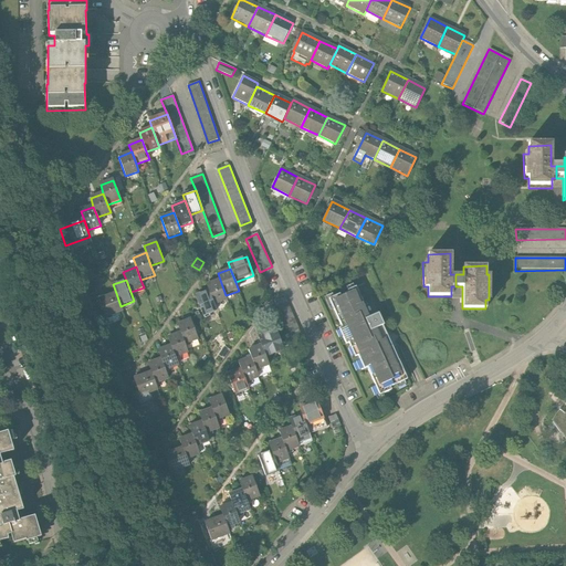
[(227,300),(226,295),(220,280),(207,284),(209,291),(215,304),(227,300)]
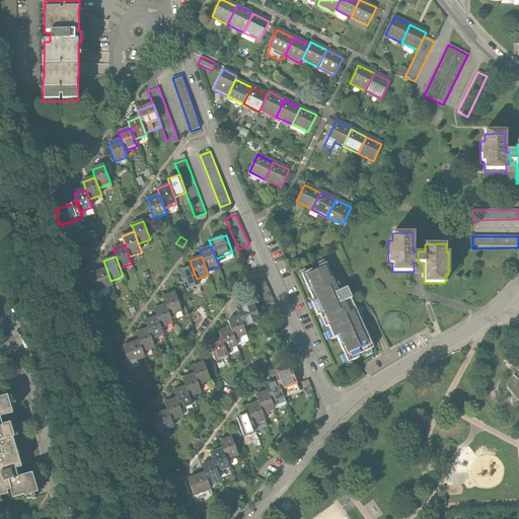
[(378,352),(350,287),(340,291),(336,281),(328,263),(301,275),(312,301),(306,303),(315,323),(320,320),(325,334),(329,331),(335,344),(339,342),(349,367),(362,362),(361,359),(378,352)]
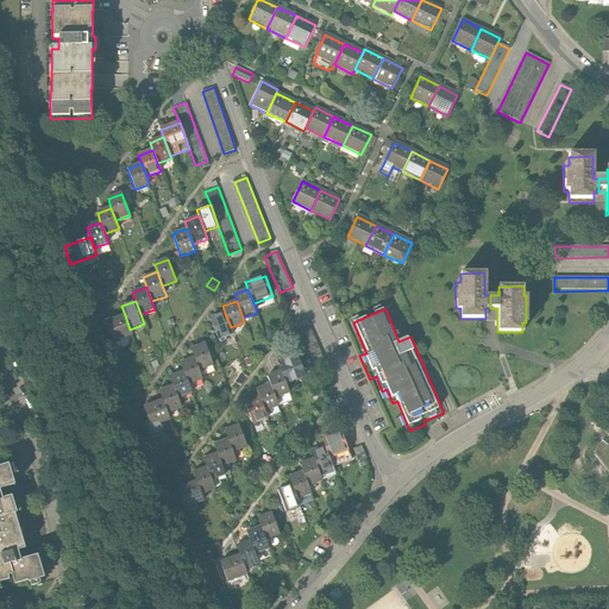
[(219,341),(233,337),(231,327),(225,313),(211,318),(219,341)]
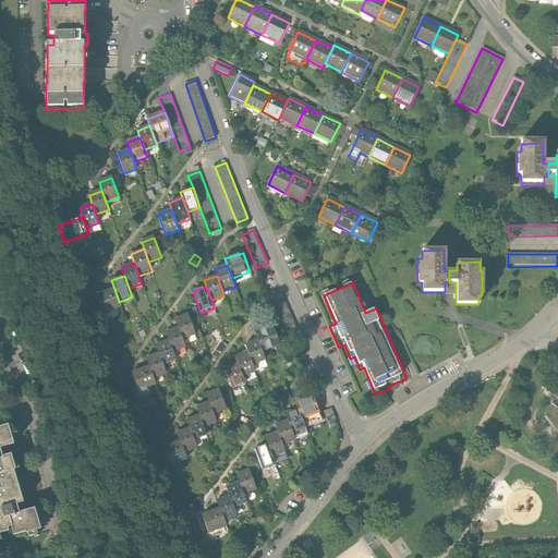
[(119,302),(114,289),(97,295),(104,314),(121,307),(119,302)]
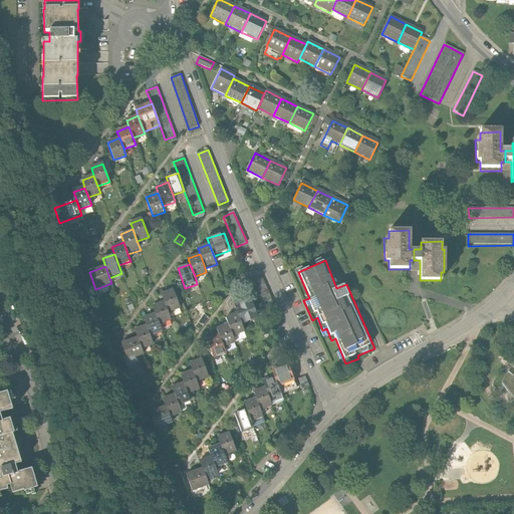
[(163,296),(165,302),(170,313),(181,309),(174,292),(163,296)]
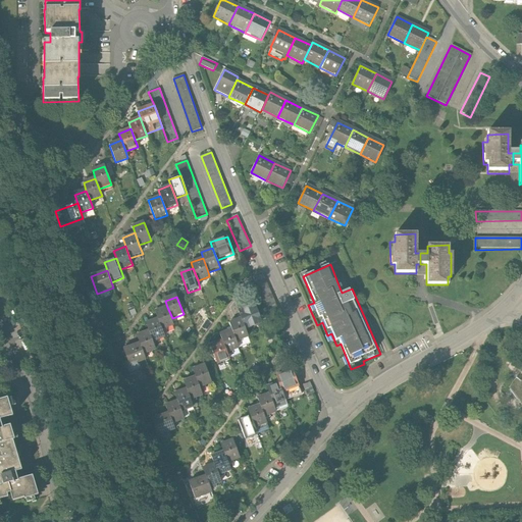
[(241,317),(246,329),(262,323),(255,306),(239,312),(241,317)]
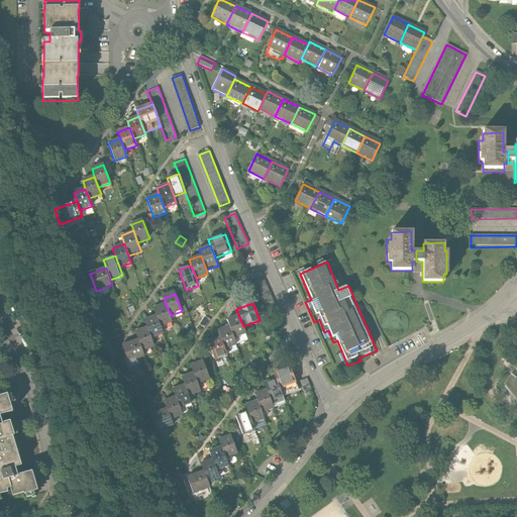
[(166,304),(153,309),(157,317),(161,329),(174,324),(171,315),(166,304)]
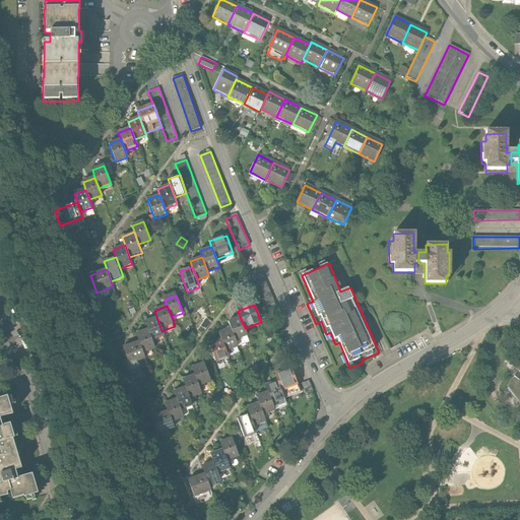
[(247,336),(245,328),(240,316),(228,321),(231,329),(236,340),(247,336)]
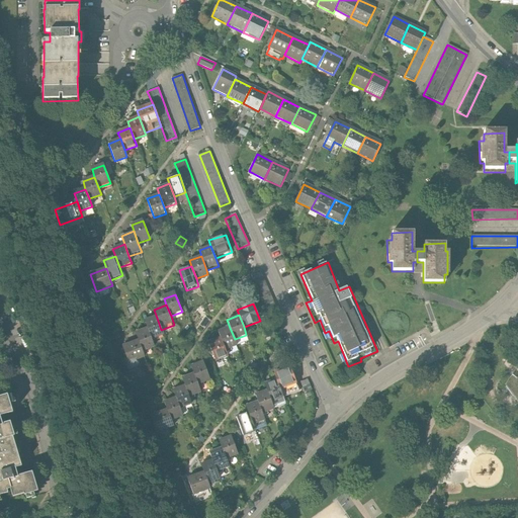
[(145,322),(148,329),(152,341),(164,337),(161,330),(157,318),(145,322)]
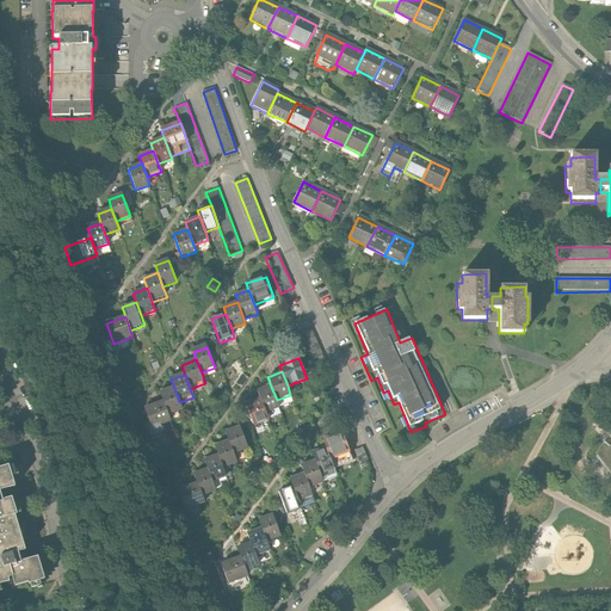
[(279,407),(277,400),(271,387),(258,392),(260,400),(265,413),(279,407)]
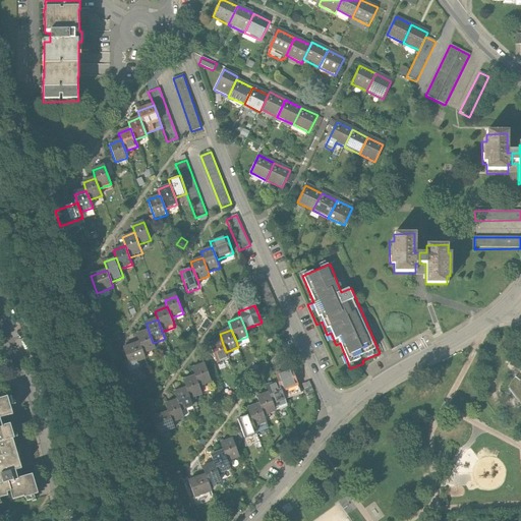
[(136,336),(139,344),(143,355),(156,351),(153,343),(149,331),(136,336)]
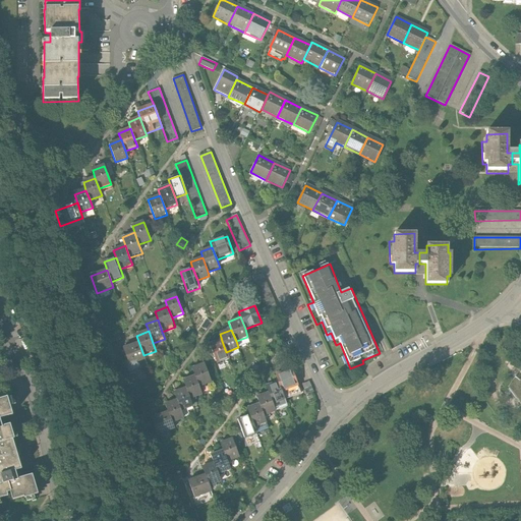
[(216,364),(229,359),(226,352),(222,341),(209,345),(216,364)]
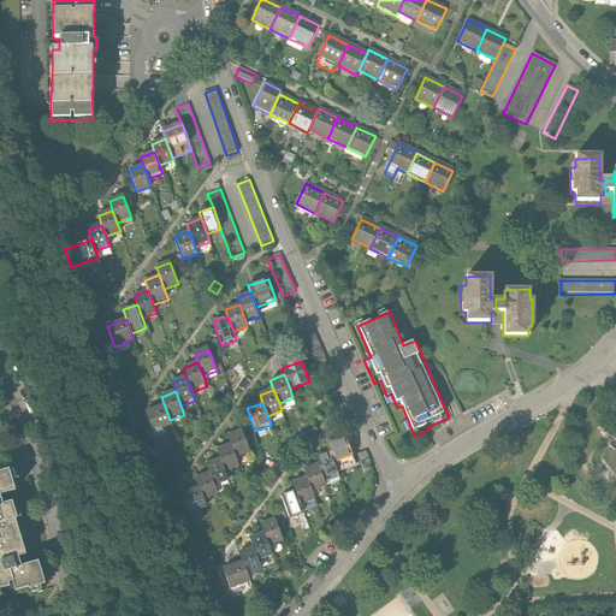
[(170,420),(165,407),(146,414),(153,434),(172,427),(170,420)]
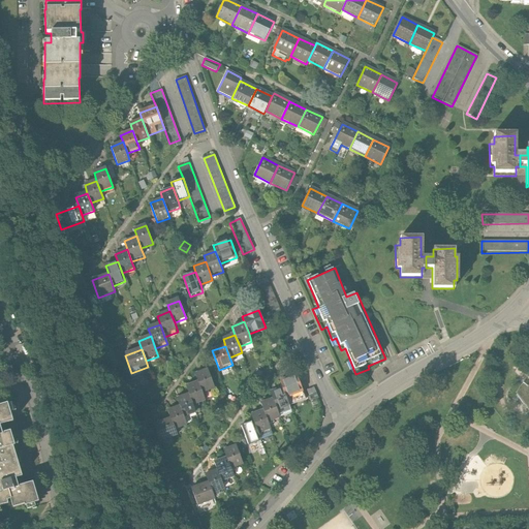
[(196,376),(198,382),(203,394),(215,390),(208,372),(196,376)]
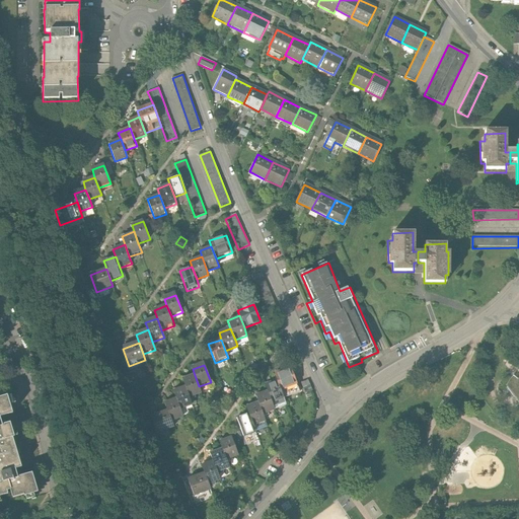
[(277,380),(281,392),(297,386),(291,369),(275,374),(277,380)]
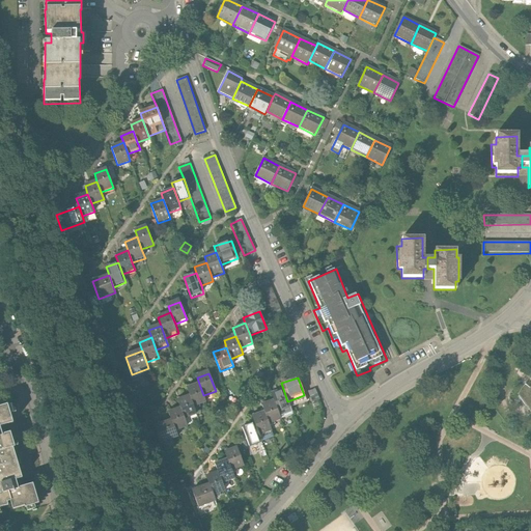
[(199,384),(186,389),(190,397),(194,410),(207,404),(203,395),(199,384)]
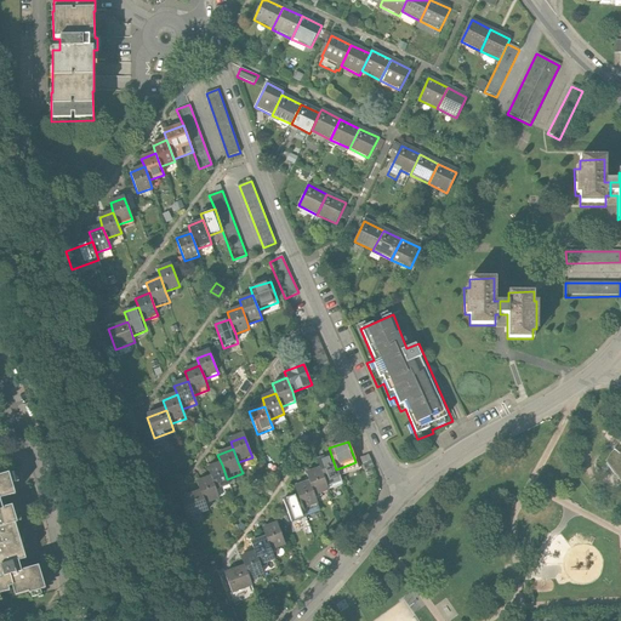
[(620,454),(619,456),(613,451),(605,462),(607,465),(604,466),(611,476),(613,473),(620,484),(620,454)]
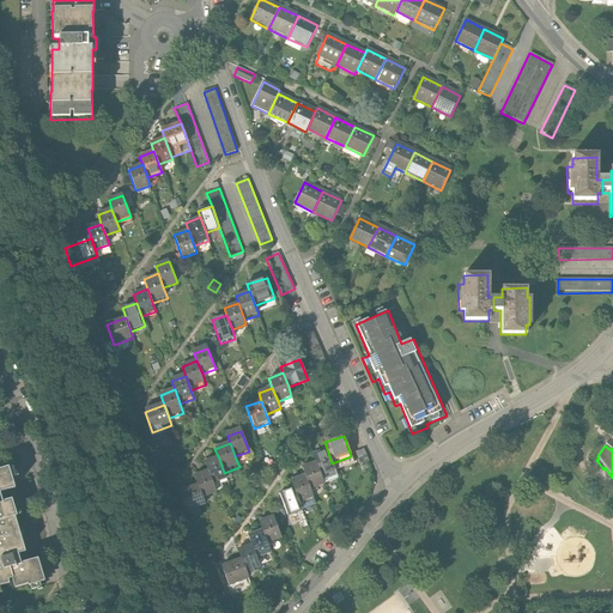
[(335,472),(332,463),(327,449),(313,454),(316,463),(321,478),(335,472)]
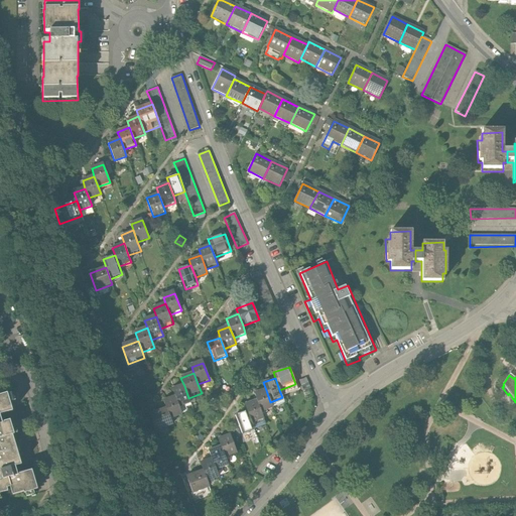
[(172,390),(175,397),(179,409),(191,405),(188,398),(184,386),(172,390)]
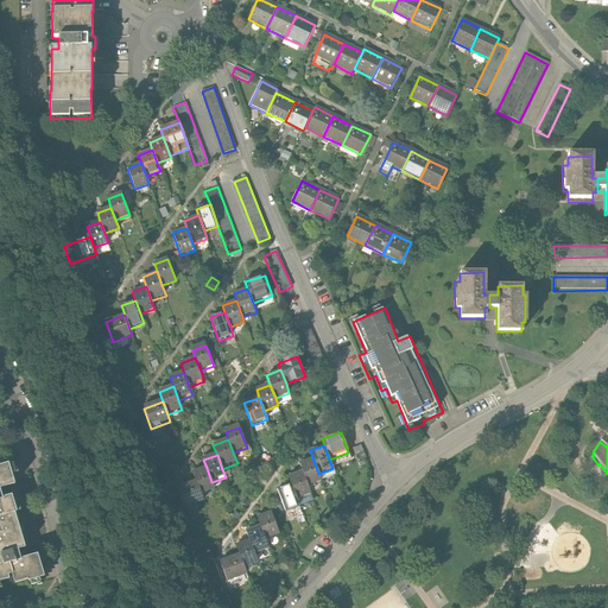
[(322,481),(318,474),(314,460),(299,464),(303,473),(308,486),(322,481)]
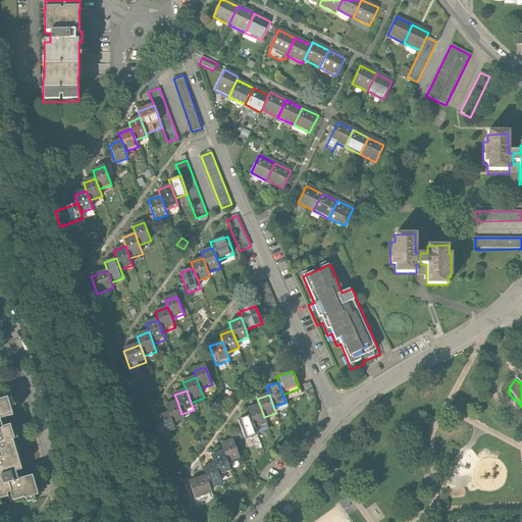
[(0,445),(13,441),(14,440),(10,426),(1,429),(0,423),(0,420),(12,416),(7,399),(0,401),(0,445)]
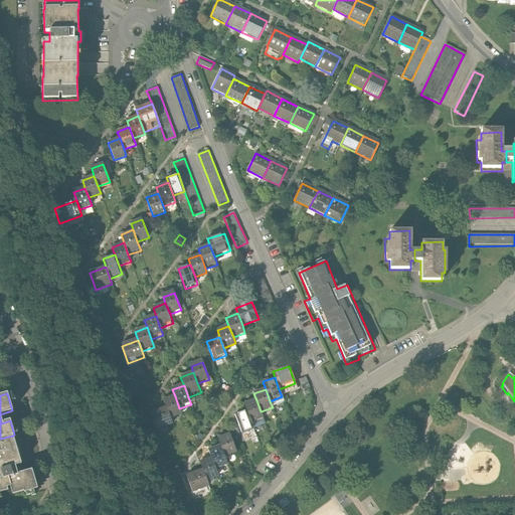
[(163,401),(166,409),(170,420),(182,416),(179,408),(175,396),(163,401)]
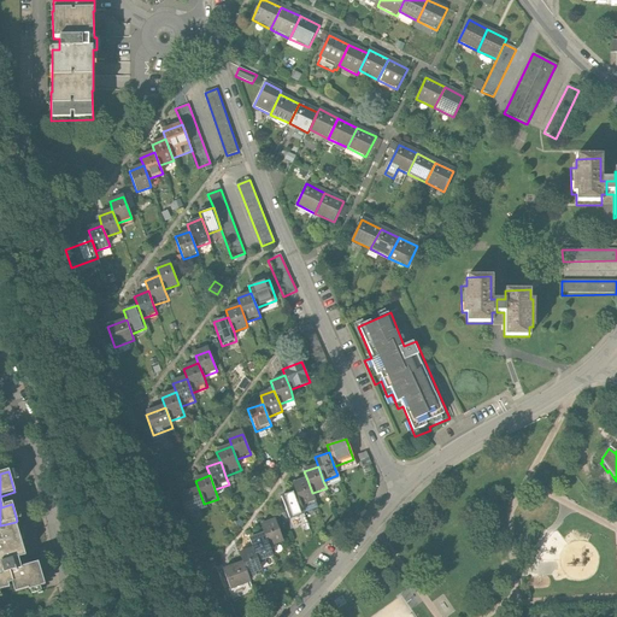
[(300,507),(316,503),(312,493),(307,480),(292,486),(294,493),(300,507)]
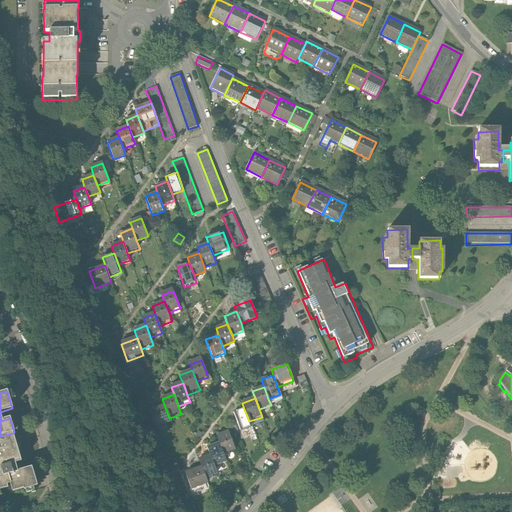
[(169,418),(165,407),(149,413),(155,430),(171,424),(169,418)]
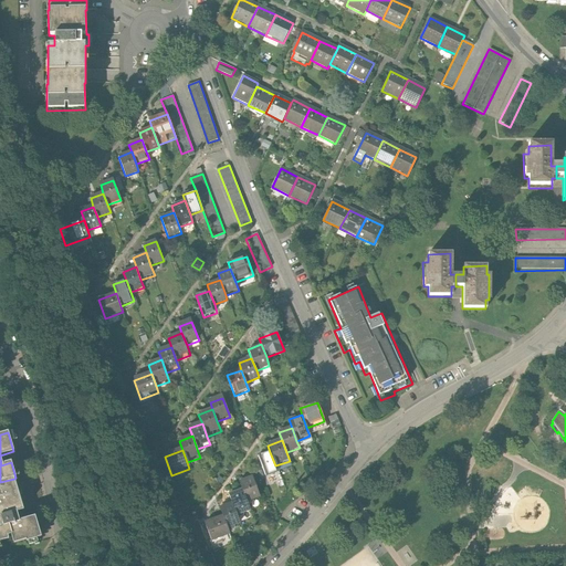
[(278,472),(275,465),(270,452),(258,457),(265,477),(278,472)]
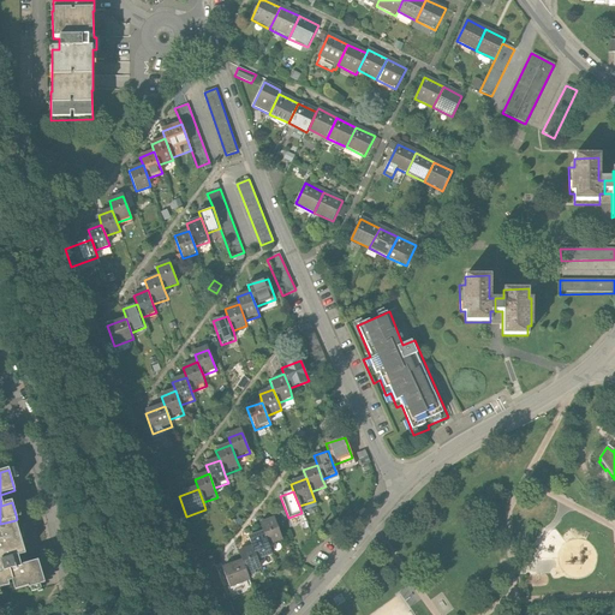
[(275,518),(260,524),(263,533),(269,548),(284,543),(275,518)]
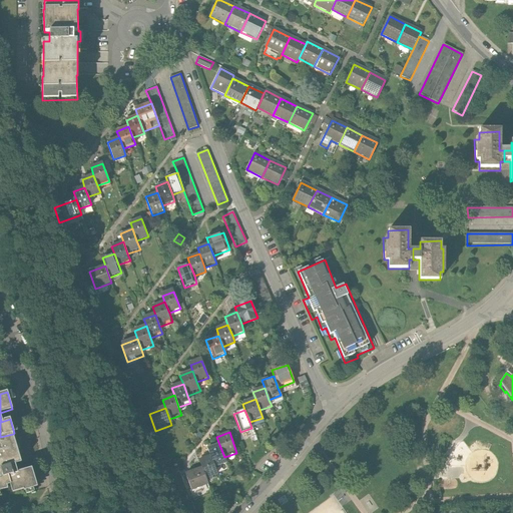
[(22,464),(13,434),(0,437),(0,492),(8,490),(7,487),(10,486),(12,494),(23,491),(24,492),(37,488),(32,469),(17,474),(15,466),(22,464)]
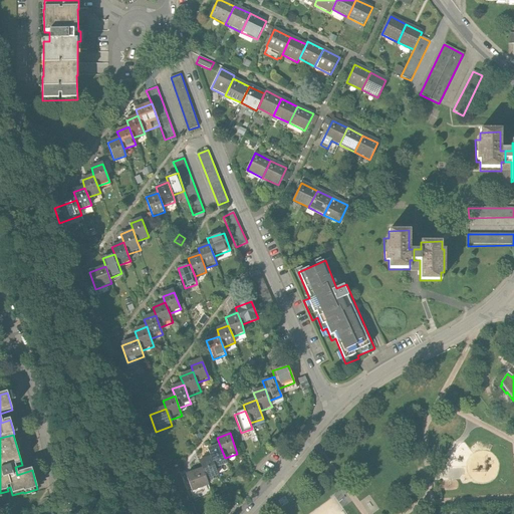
[(208,450),(211,458),(216,469),(227,465),(225,458),(220,446),(208,450)]
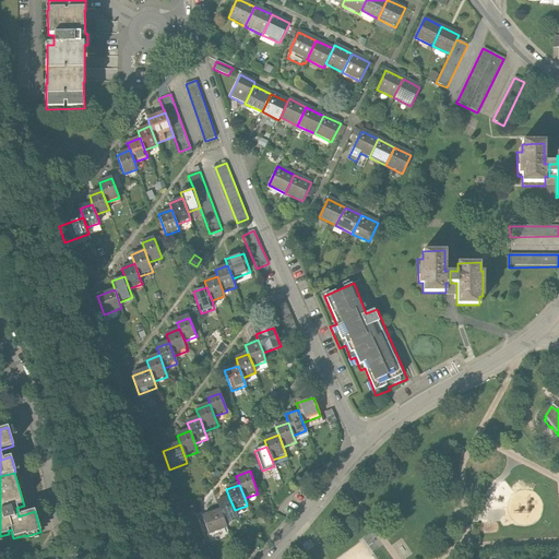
[(216,502),(219,511),(225,524),(237,519),(235,510),(229,498),(216,502)]
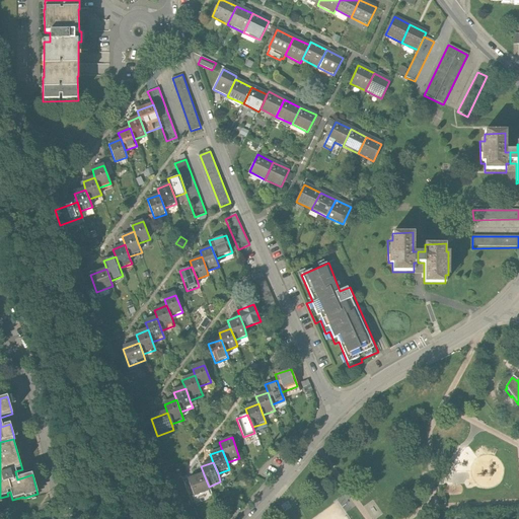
[(209,487),(204,474),(188,480),(194,498),(211,492),(209,487)]
